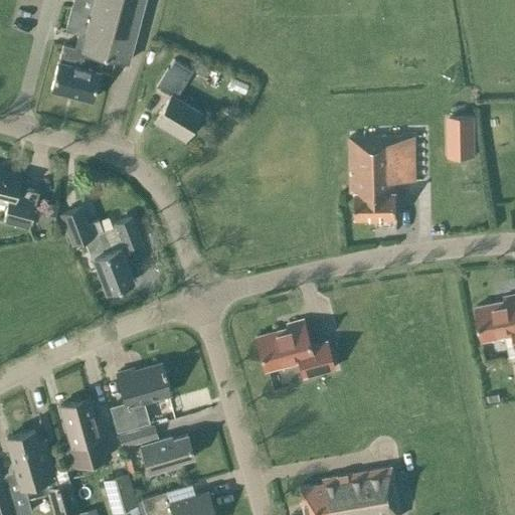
[(57,61),(49,90),(91,100),(102,55),(127,62),(143,0),(72,0),(64,29),(77,33),(76,37),(78,38),(76,47),(62,44),(57,61)]
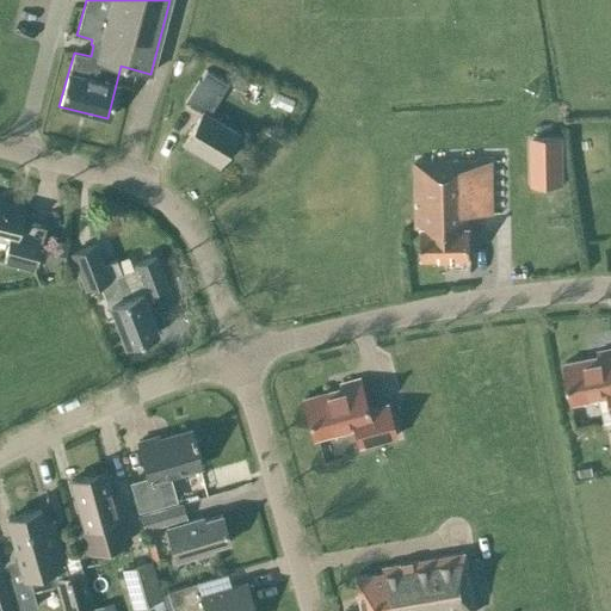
[(204,69),(198,80),(184,103),(201,113),(183,143),(217,166),(238,134),(208,116),(221,94),(221,93),(227,82),(204,69)]
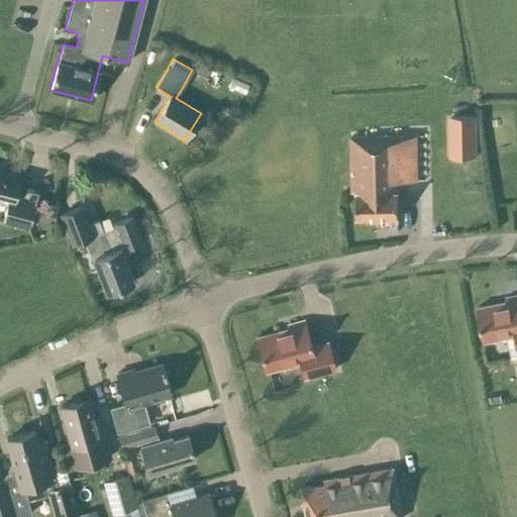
[(477,157),(476,115),(448,115),(448,157),(477,157)]
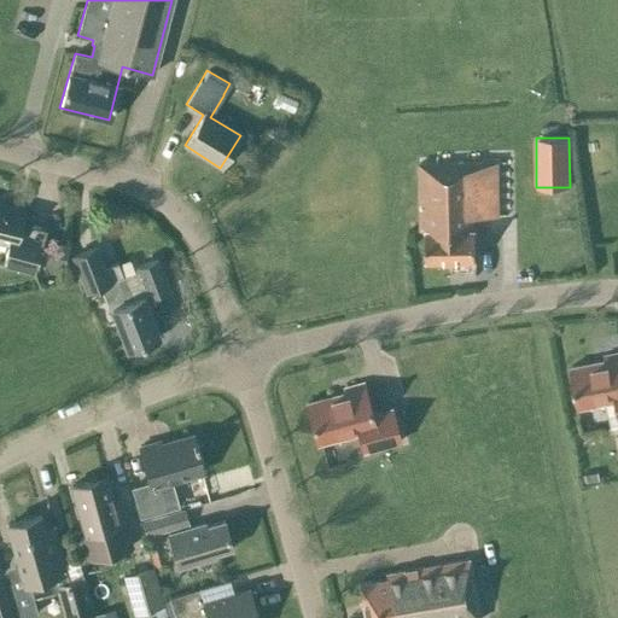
[(497,163),(476,163),(419,164),(420,231),(425,231),(426,262),(474,261),(473,231),(472,231),(472,217),(497,216),(497,163)]
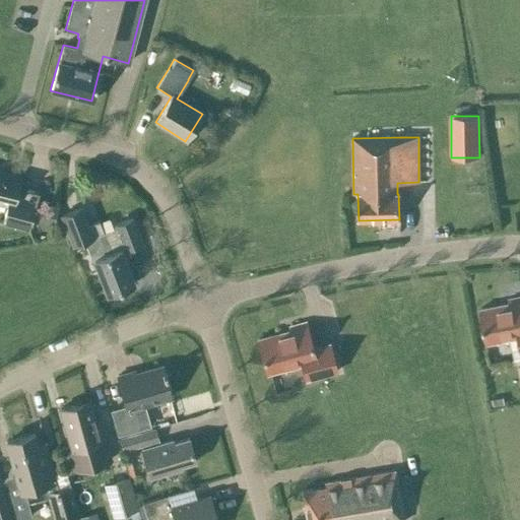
[(0,173),(0,203),(6,205),(2,222),(27,230),(37,193),(24,190),(27,181),(19,179),(0,173)]
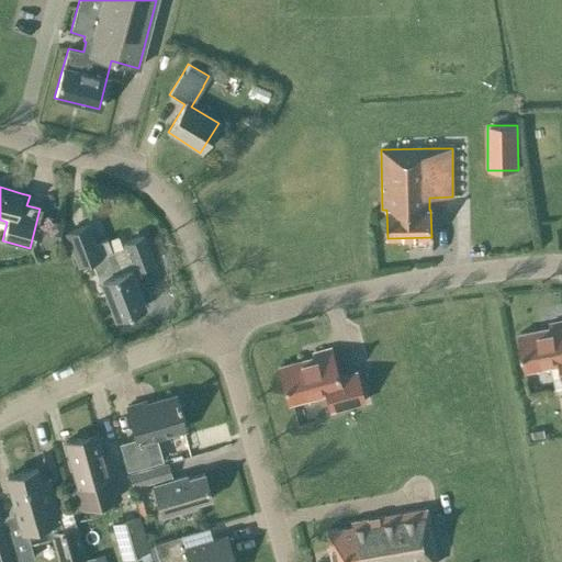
[(46,225),(44,238),(57,240),(60,228),(46,225)]
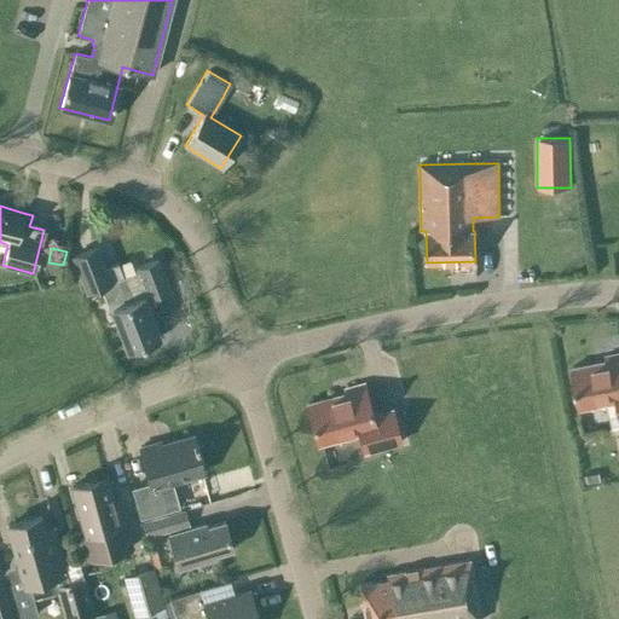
[(103,268),(94,248),(73,256),(86,293),(102,287),(110,308),(126,350),(158,336),(143,296),(148,295),(148,296),(168,289),(156,259),(137,267),(138,272),(122,277),(117,262),(103,268)]
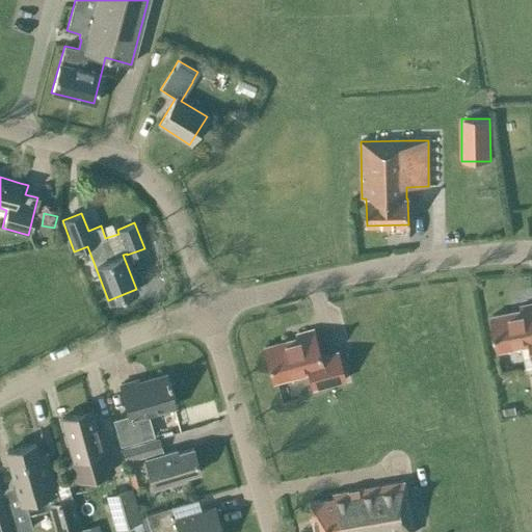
[(531,303),(521,307),(521,311),(490,316),(498,351),(530,345),(531,353),(531,303)]
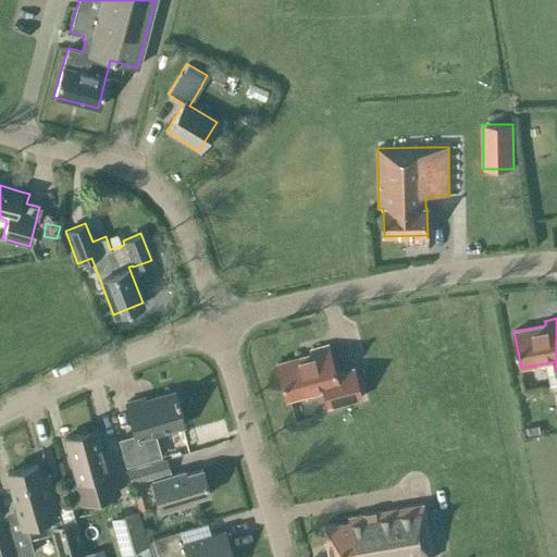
[(275,363),(285,400),(322,391),(326,407),(360,398),(351,369),(334,373),(326,346),(309,350),(310,354),(275,363)]
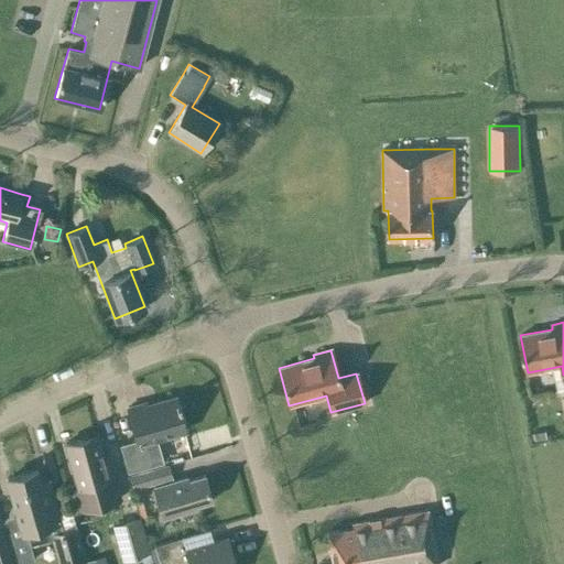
[(136,441),(123,445),(119,446),(127,474),(163,463),(155,440),(185,431),(175,397),(145,405),(144,403),(127,409),(136,441)]
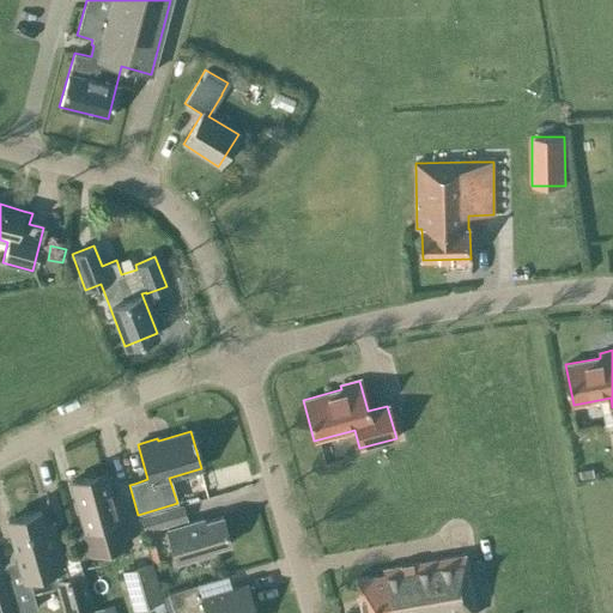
[(113,501),(104,473),(71,483),(82,525),(70,528),(78,558),(129,544),(117,499),(113,501)]
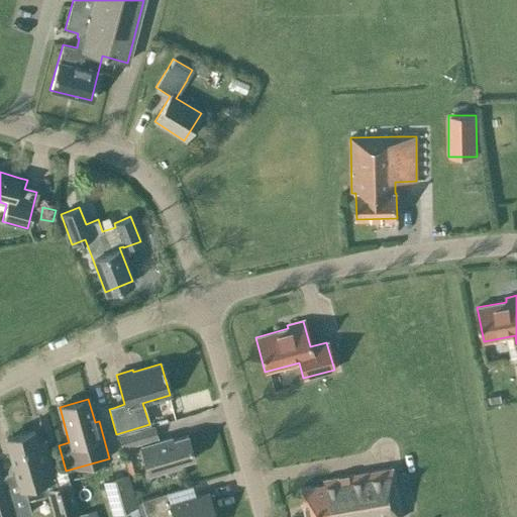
[(158,438),(153,425),(118,436),(122,449),(158,438)]
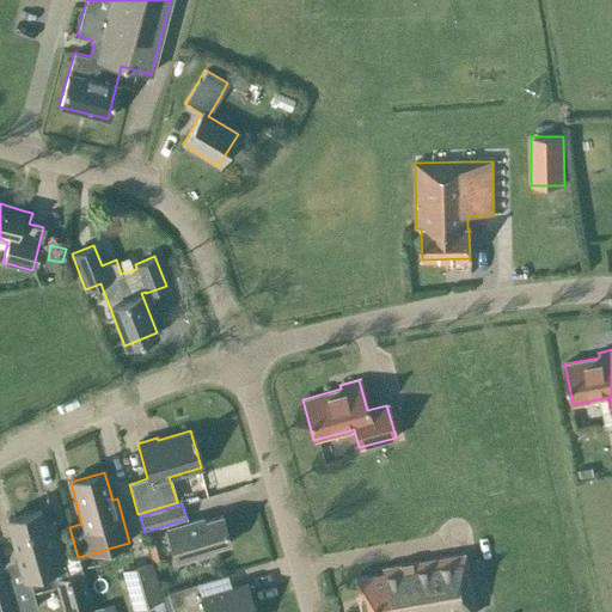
[(43,524),(40,510),(7,520),(19,567),(7,570),(19,611),(24,611),(37,609),(32,591),(55,583),(62,611),(78,611),(90,610),(79,573),(67,576),(51,521),(43,524)]
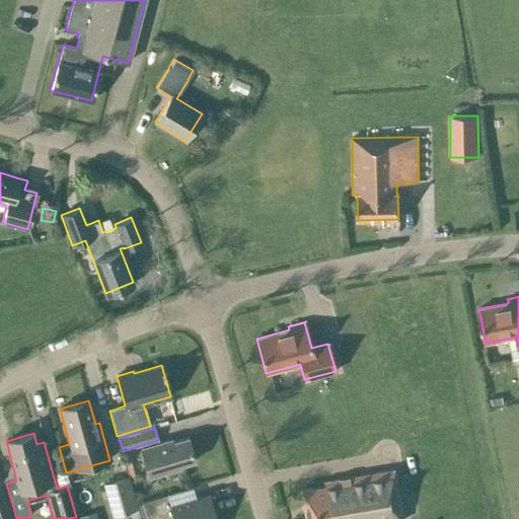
[(195,460),(188,438),(171,443),(171,440),(141,449),(149,476),(179,467),(178,465),(195,460)]
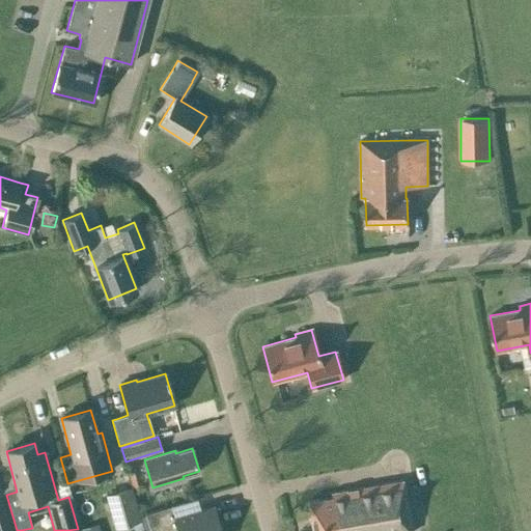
[(411,530),(402,481),(331,493),(331,498),(307,502),(312,530),(411,530)]
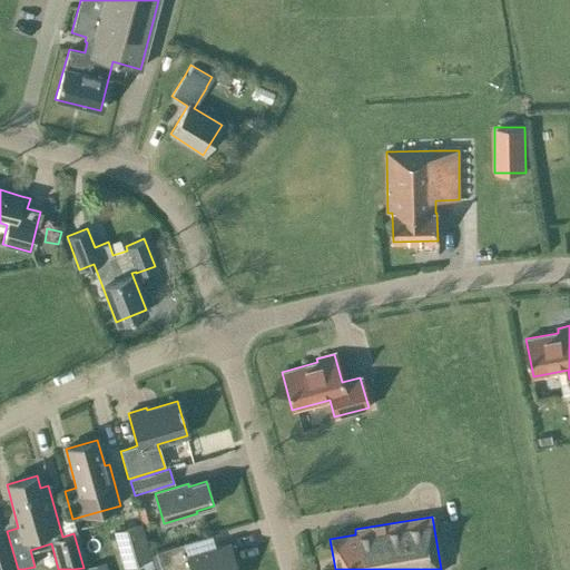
[(123,568),(150,560),(140,523),(112,531),(123,568)]
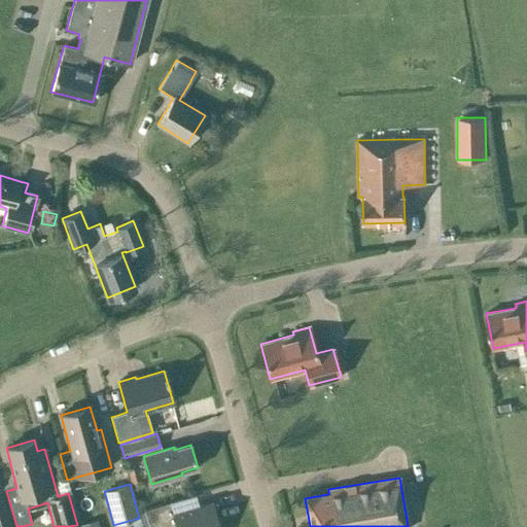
[(0,498),(0,526),(9,526),(2,499),(0,498)]
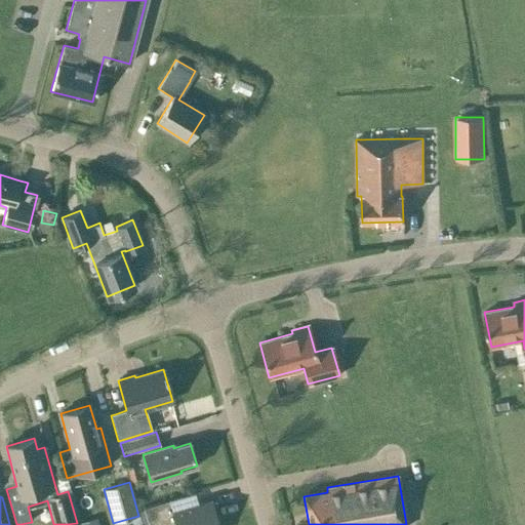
[(169,500),(144,509),(148,524),(169,524),(175,523),(175,524),(217,524),(212,507),(210,500),(199,505),(172,512),(169,500)]
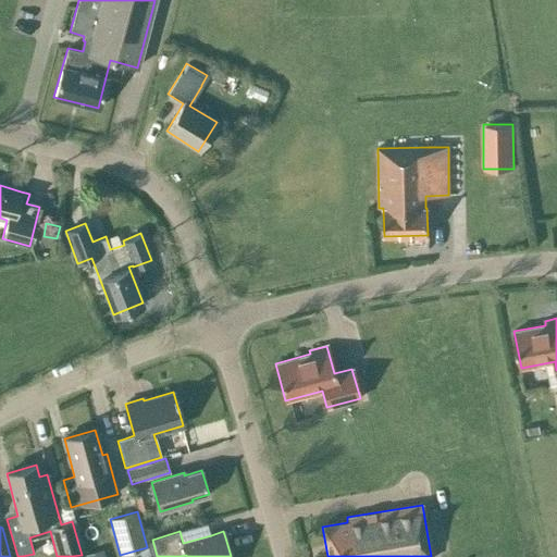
[(157,556),(152,540),(147,542),(150,556),(157,556)]
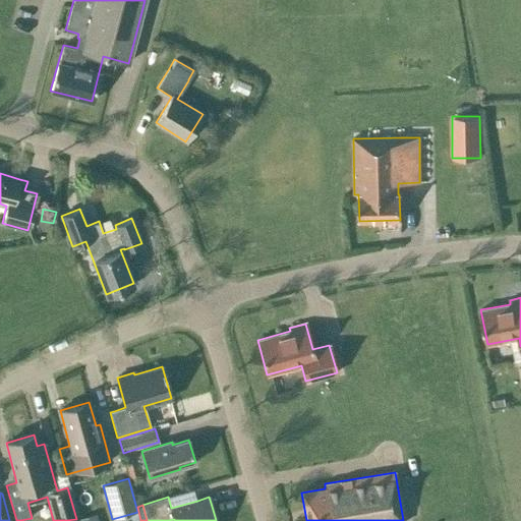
All buildings are outlined.
